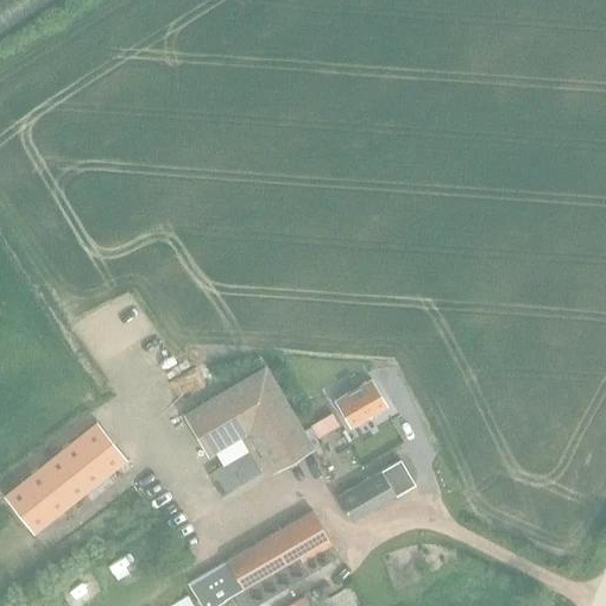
[(266,366),(183,415),(208,456),(248,433),(250,434),(273,474),(315,449),(290,408),(266,366)]
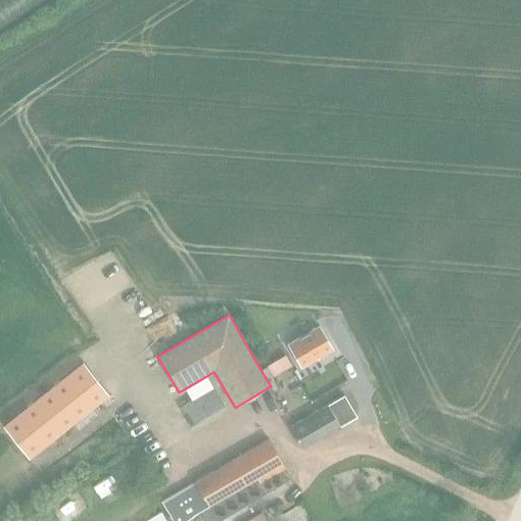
[(320,336),(289,354),(301,375),(332,357),(320,336)]
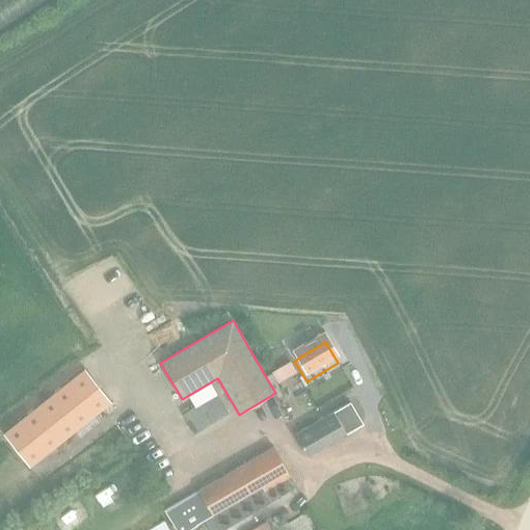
[(29,468),(111,402),(84,369),(3,434),(29,468)]
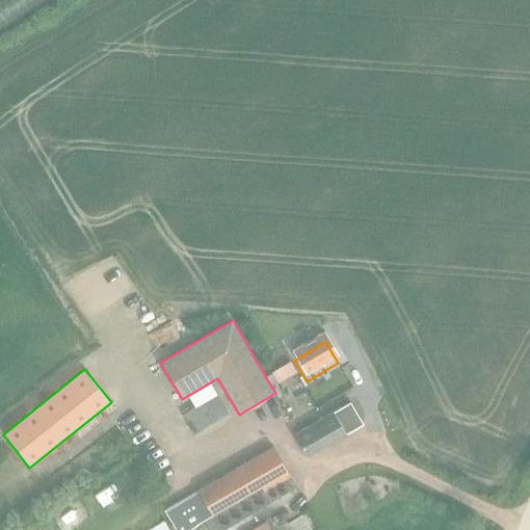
[(217,396),(184,416),(194,433),(228,415),(217,396)]
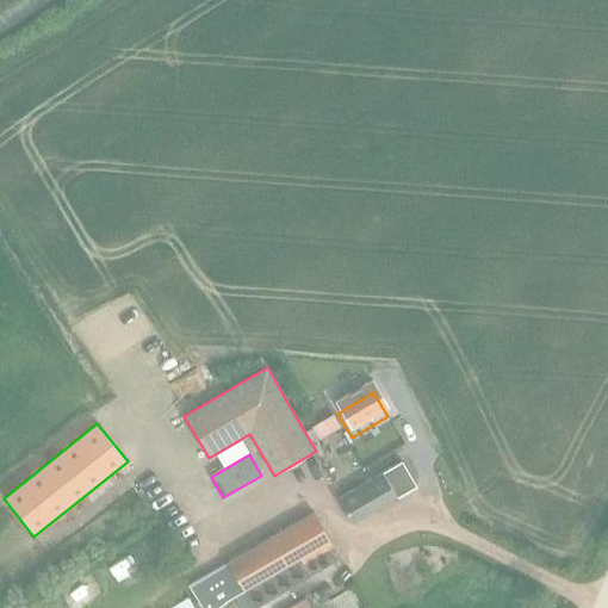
[(340,498),(354,523),(417,486),(403,461),(340,498)]
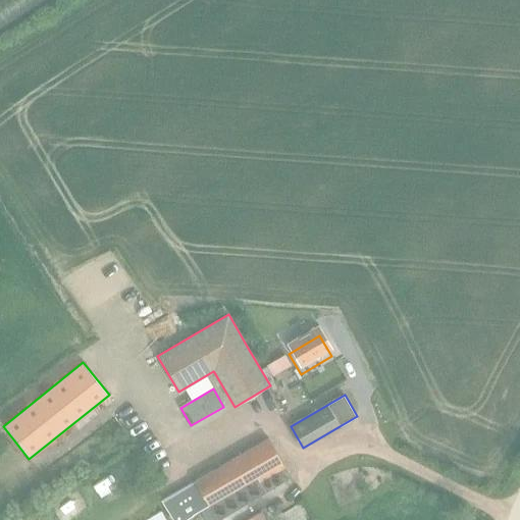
[(293,477),(270,438),(196,480),(199,486),(167,505),(175,519),(183,519),(202,509),(201,508),(209,504),(217,519),(220,519),(293,477)]
